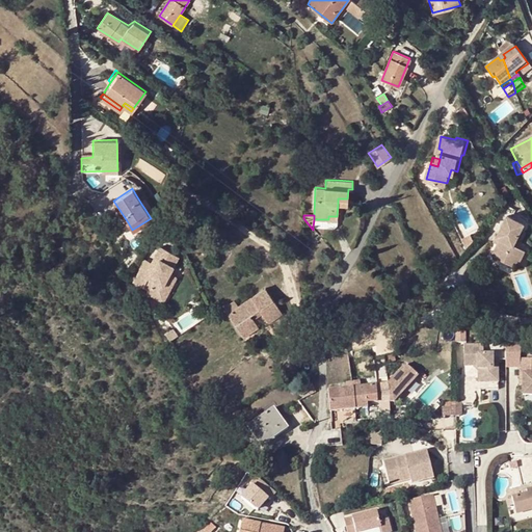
[(328,219),(314,219),(313,227),(334,228),(337,224),(337,220),(337,216),(328,216),(328,219)]
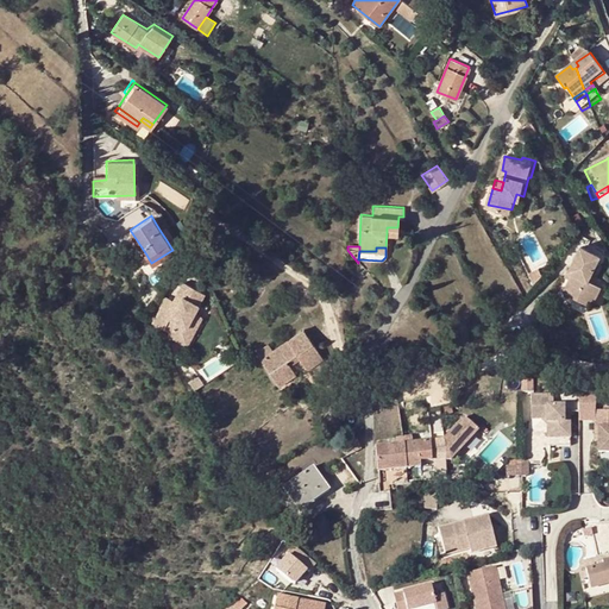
[(598,265),(578,253),(564,276),(569,278),(566,282),(558,296),(579,309),(583,305),(588,308),(596,294),(585,287),(598,265)]
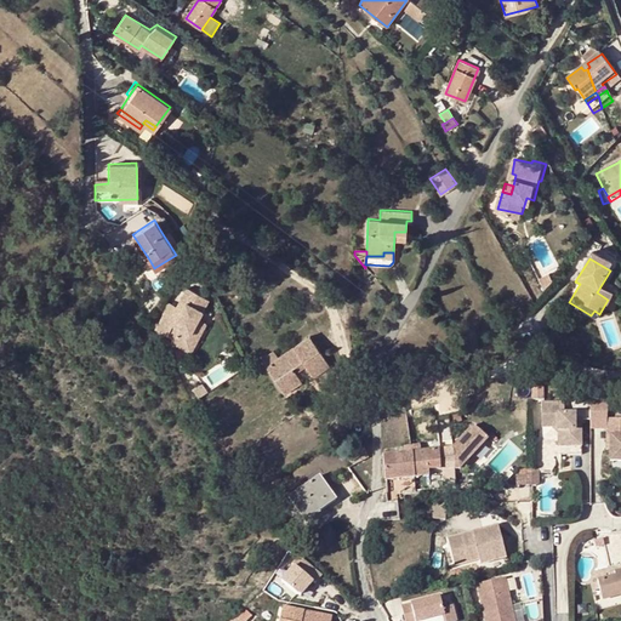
[(536,286),(540,295),(548,286),(546,280),(536,286)]
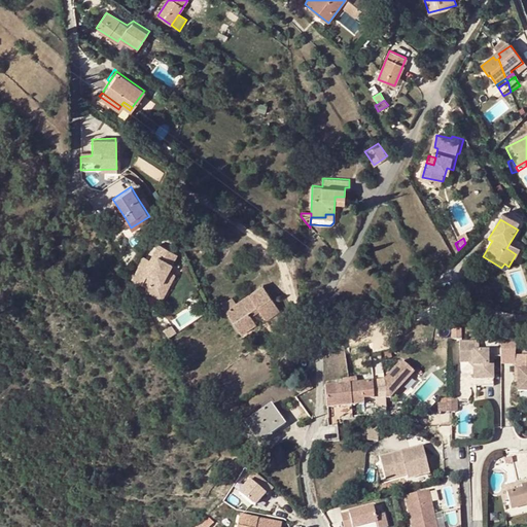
[(173,251),(154,242),(149,253),(153,255),(151,261),(145,274),(144,273),(139,283),(145,286),(144,289),(161,296),(167,283),(160,280),(165,269),(168,261),(173,251)]
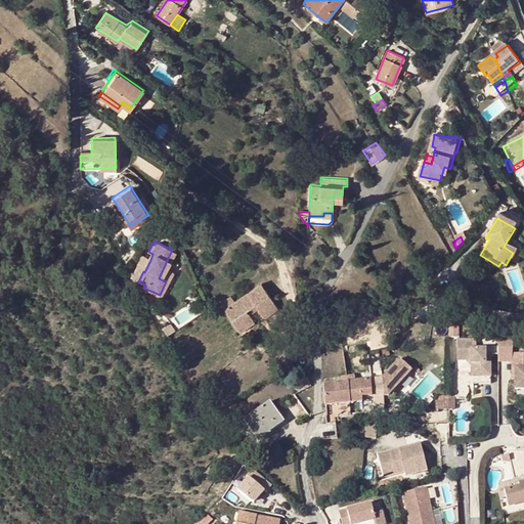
[(100,265),(95,268),(97,273),(104,269),(105,267),(104,265),(102,264),(100,265)]
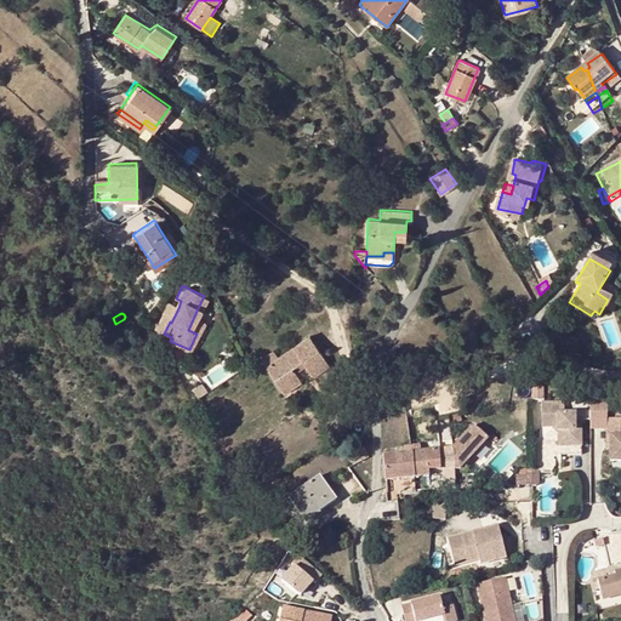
[(203,320),(194,317),(188,330),(197,334),(203,320)]
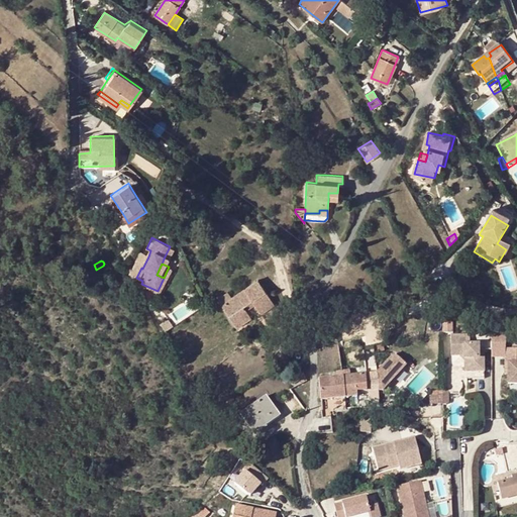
[(231,295),(227,290),(217,297),(221,303),(234,323),(242,317),(244,320),(250,316),(246,309),(243,305),(251,299),(254,303),(261,312),(275,303),(257,278),(231,295)]
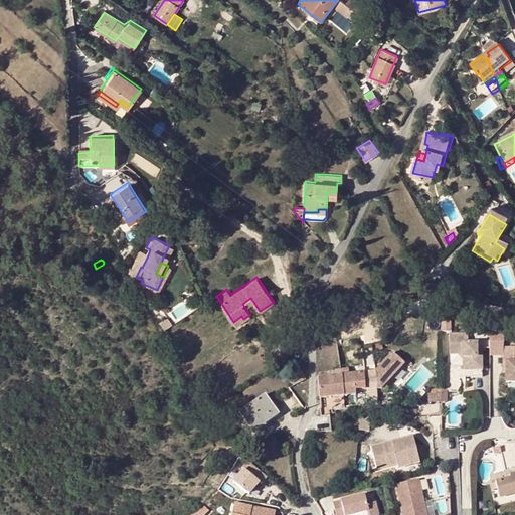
[(245,308),(253,302),(250,298),(242,304),(245,308)]
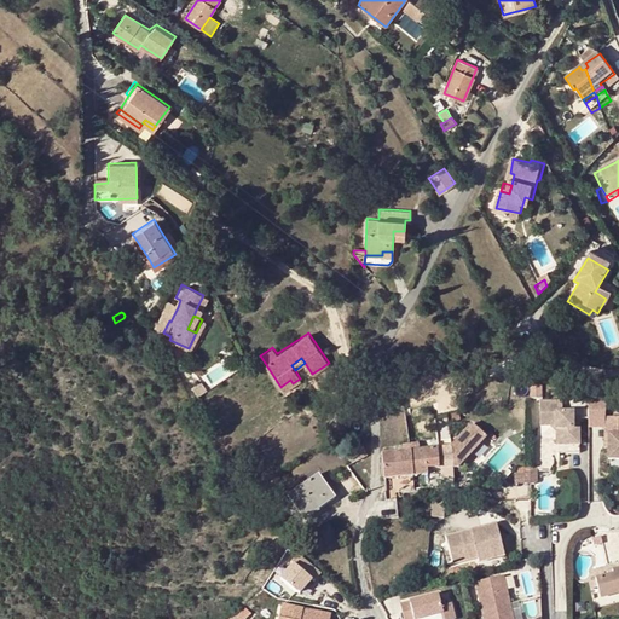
[(283,391),(293,383),(290,380),(281,387),(283,391)]
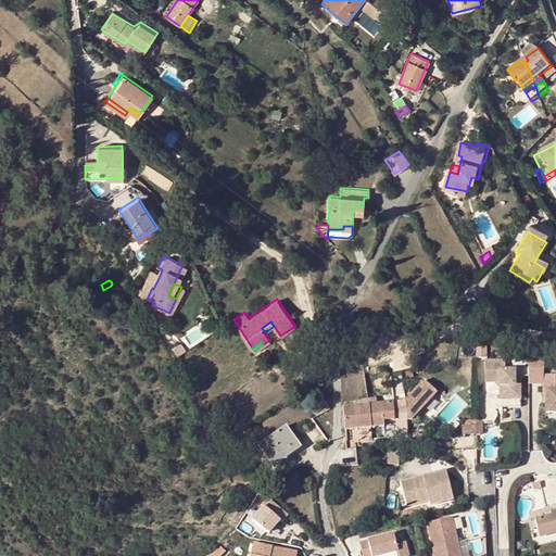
[(503,400),(508,400),(521,400),(522,393),(517,388),(517,376),(517,370),(508,370),(508,361),(490,361),(489,380),(498,380),(502,387),(503,400)]
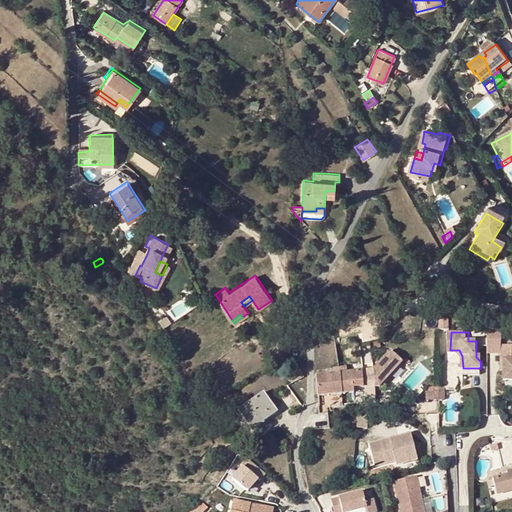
[(511,379),(511,345),(502,345),(501,360),(505,360),(505,370),(504,380),(511,379)]
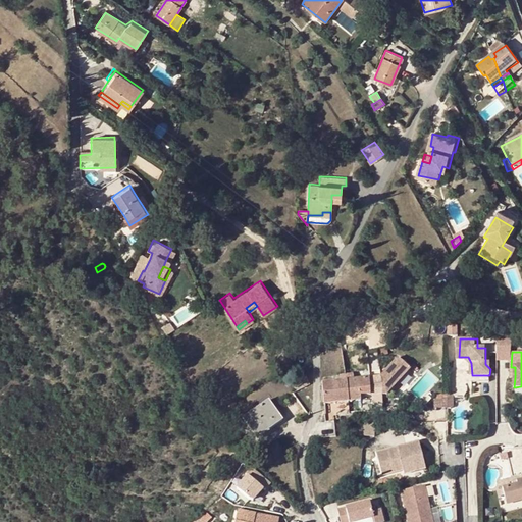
[(407,364),(394,355),(383,369),(378,375),(380,375),(382,392),(386,390),(407,364)]
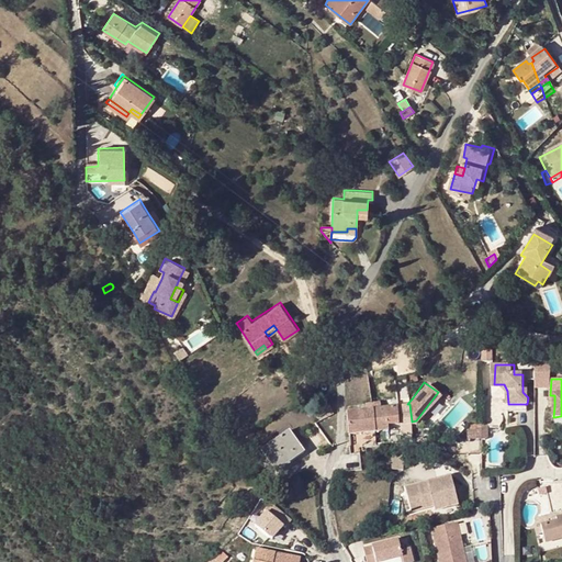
[(375,430),(373,408),(372,402),(366,402),(366,409),(347,411),(349,434),(375,430)]
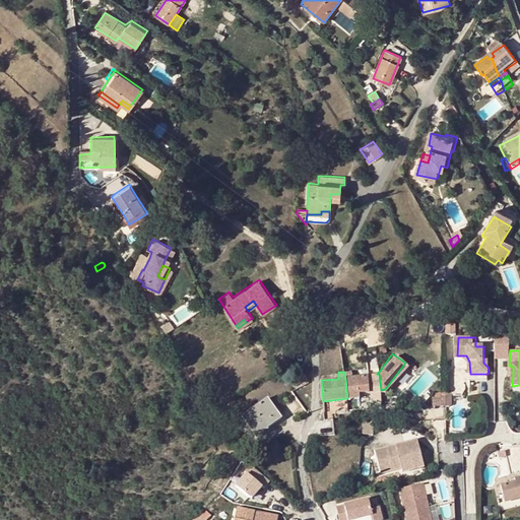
[(304,373),(290,381),(295,388),(309,380),(304,373)]
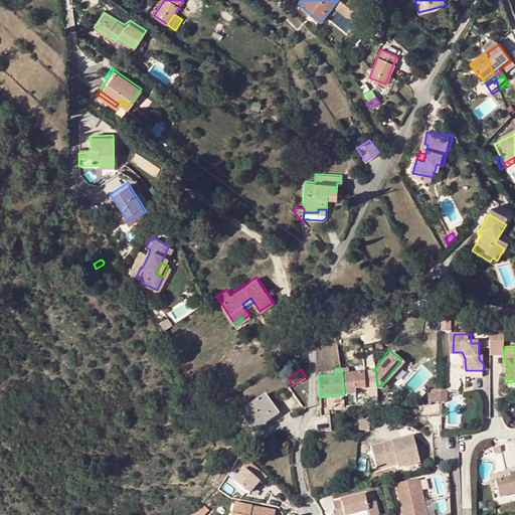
[(356,388),(367,387),(377,386),(375,370),(373,370),(345,373),(342,374),(344,394),(356,393),(356,388)]
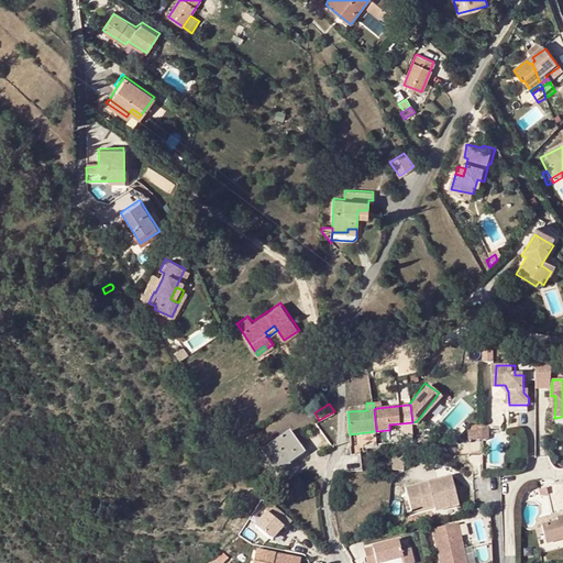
[(306,452),(289,430),(261,450),(276,473),(306,452)]
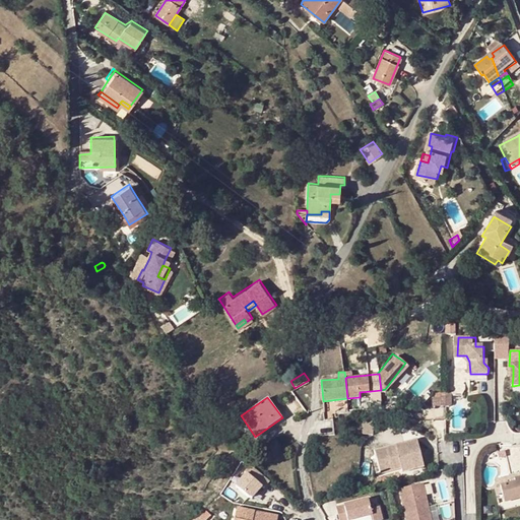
[(377,408),(368,406),(366,419),(375,421),(377,408)]
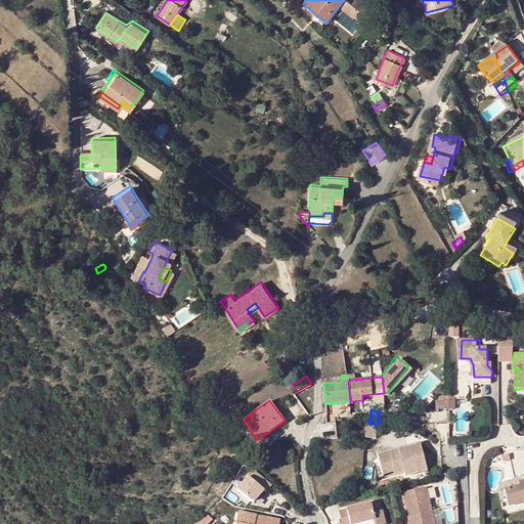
[(378,425),(368,423),(367,423),(365,434),(376,436),(379,425),(378,425)]
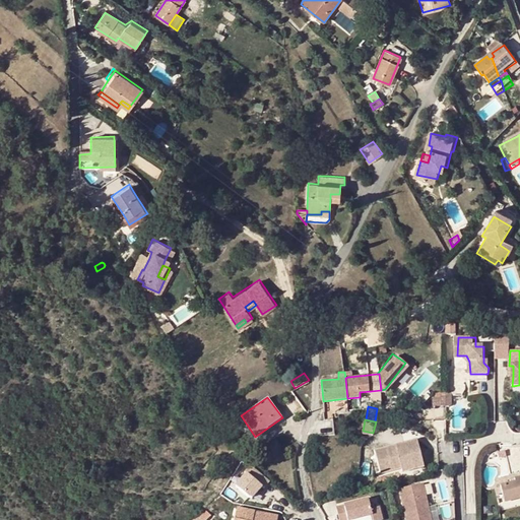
[(231,426),(226,420),(218,429),(223,434),(231,426)]
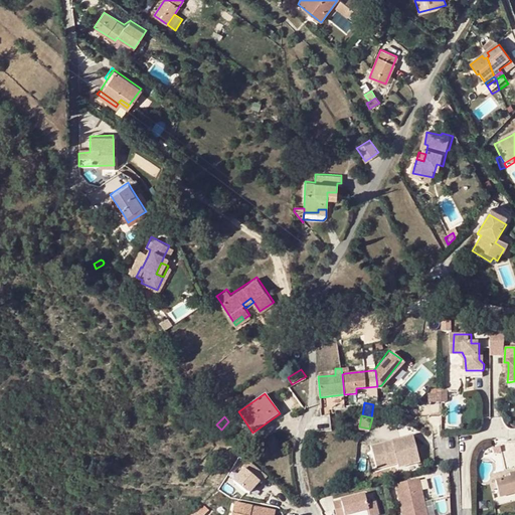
[(392,437),(371,440),(375,463),(396,459),(396,463),(418,460),(413,433),(402,435),(402,437),(392,439),(392,437)]
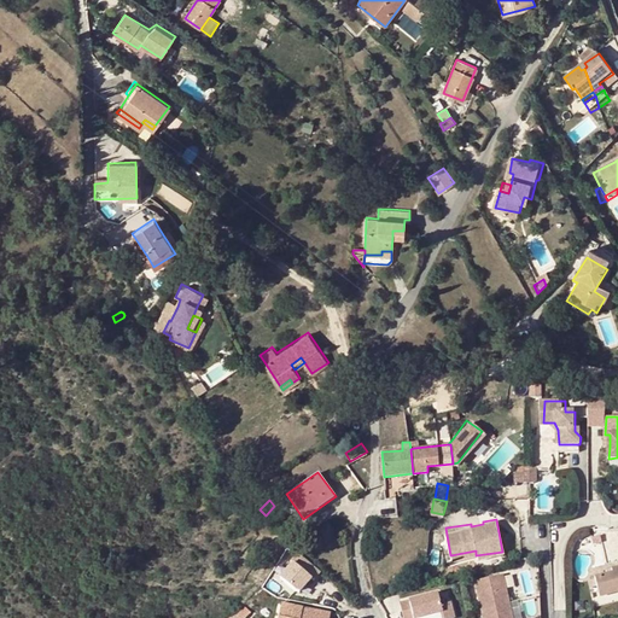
[(320,575),(298,553),(290,561),(292,564),(278,578),(292,592),(297,594),(310,581),(312,583),(320,575)]
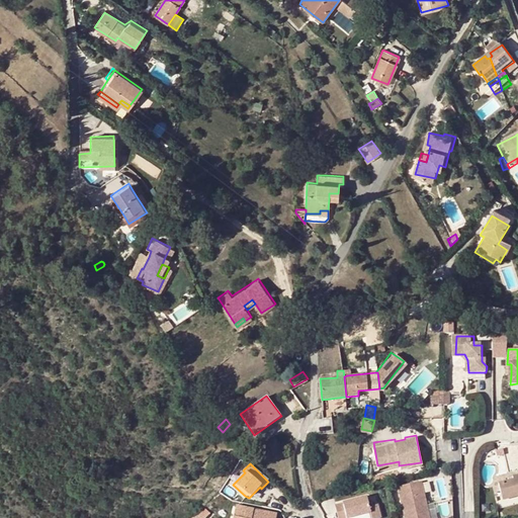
[(517,490),(517,473),(513,476),(513,479),(498,482),(502,495),(517,490)]
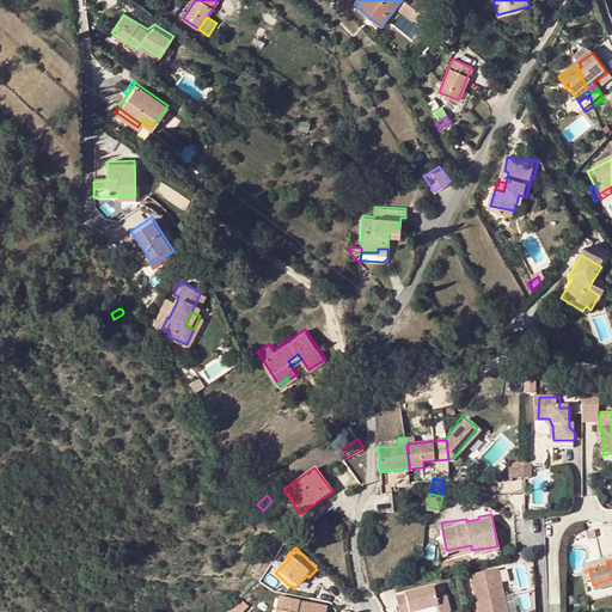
[(506,611),(495,563),(467,569),(476,611),(506,611)]
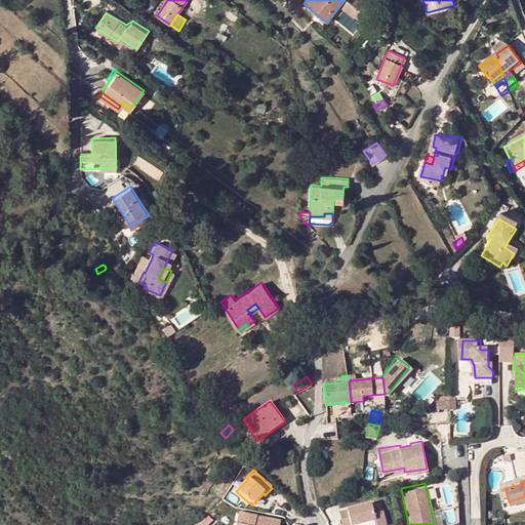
[(368,496),(335,502),(337,518),(369,513),(370,521),(380,519),(378,506),(369,507),(368,496)]
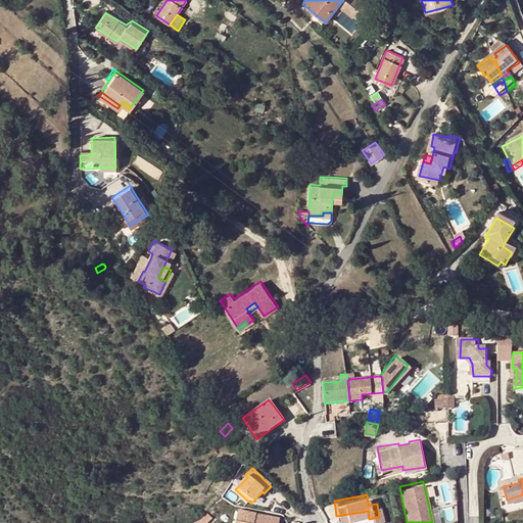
[(508,505),(522,501),(522,494),(507,500),(508,505)]
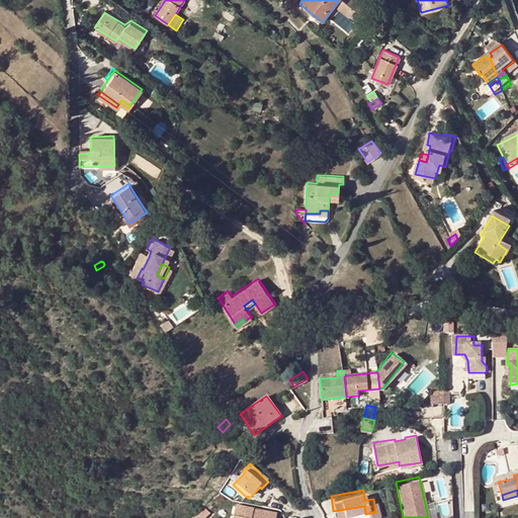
[(236,506),(233,517),(275,517),(276,514),(236,506)]
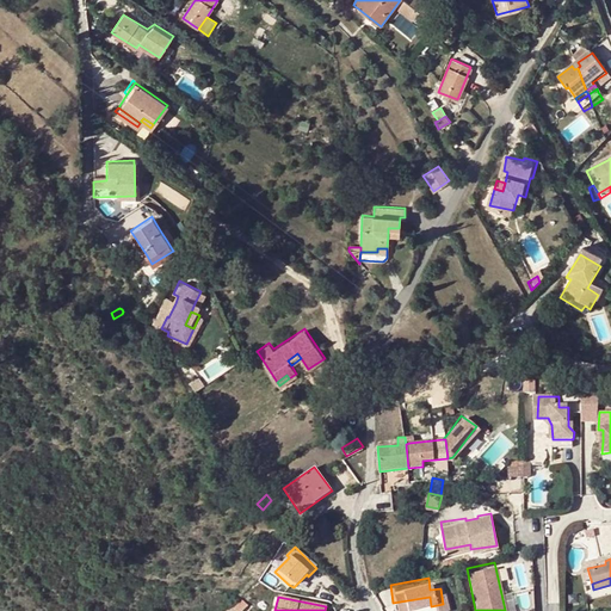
[(241,600),(234,608),(236,610),(242,610),(248,606),(241,600)]
